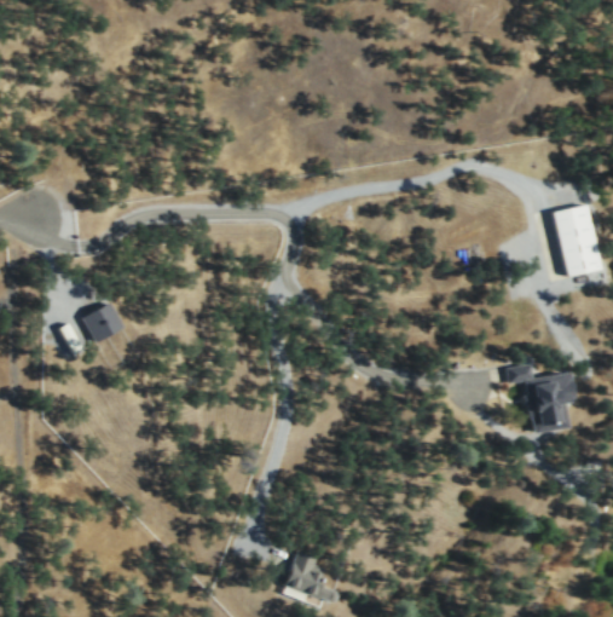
[(554,212),(570,276),(601,269),(585,205),(554,212)]
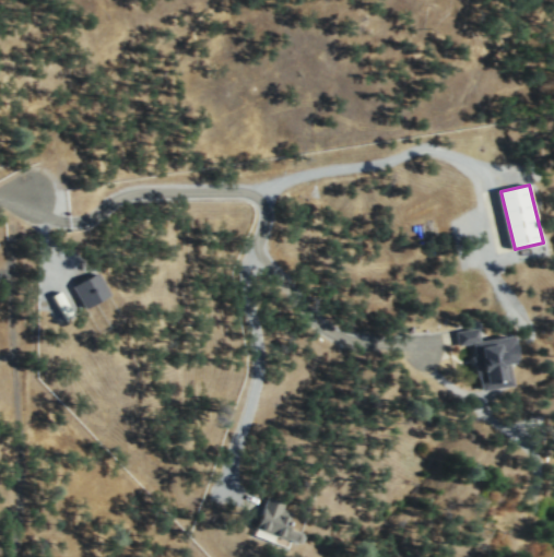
[(75,286),(87,309),(113,295),(101,273),(75,286)]
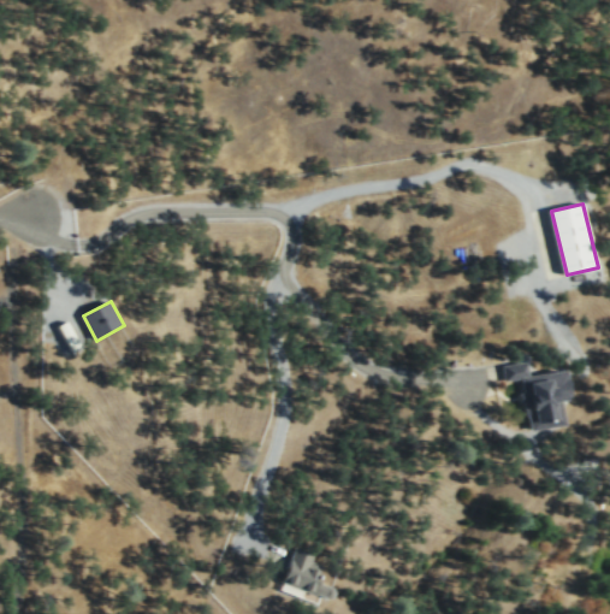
[(59,326),(73,353),(83,348),(69,322),(59,326)]
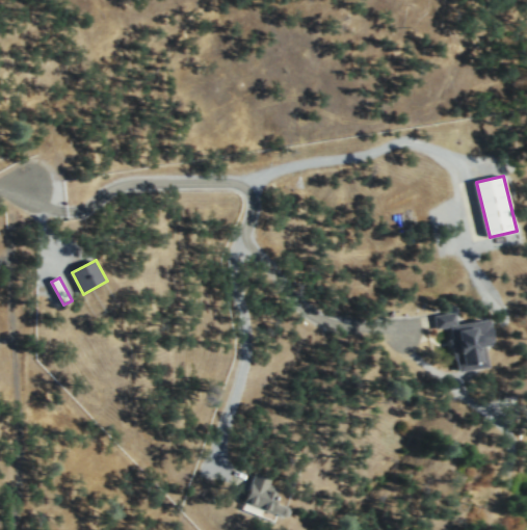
[(459,371),(490,366),(486,346),(495,345),(491,319),(459,324),(457,313),(436,316),(439,329),(452,327),(459,371)]
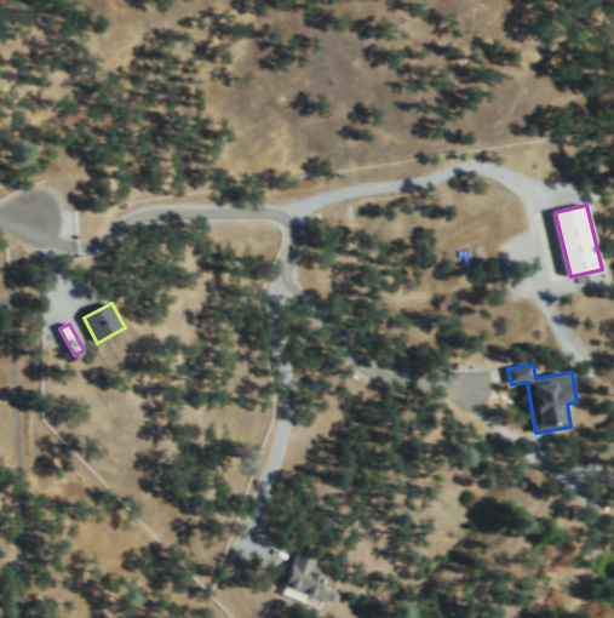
[(298,551),(285,587),(332,605),(338,591),(322,585),(328,570),(315,565),(317,559),(298,551)]
